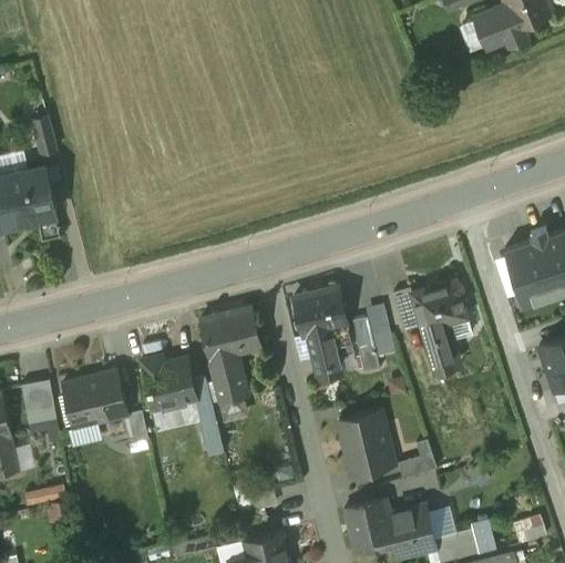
[(441,0),(447,14),(481,0),(441,0)]
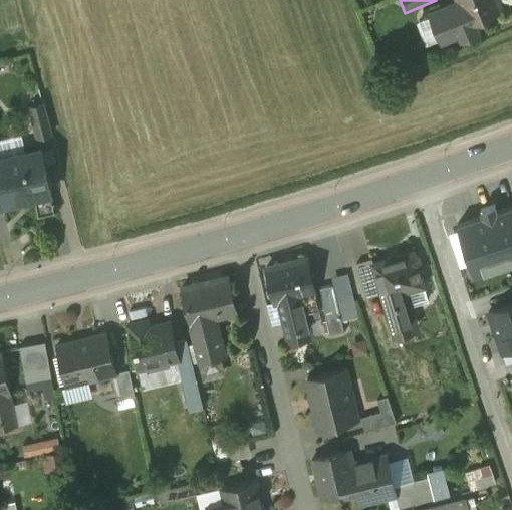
[(495,0),(455,0),(457,4),(429,16),(441,45),(459,37),(460,41),(477,34),(473,24),(501,12),(495,0)]
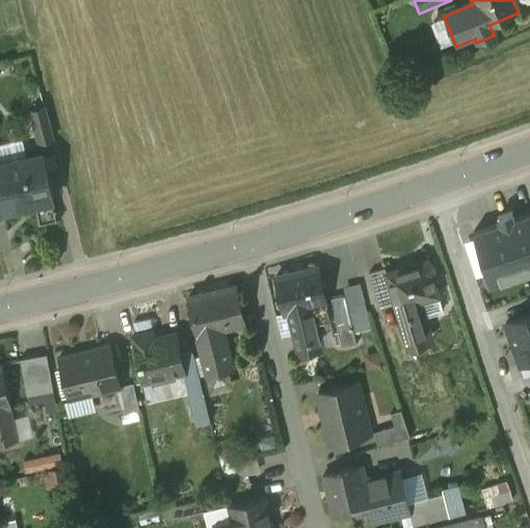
[(44,108),(29,112),(37,144),(52,141),(44,108)]
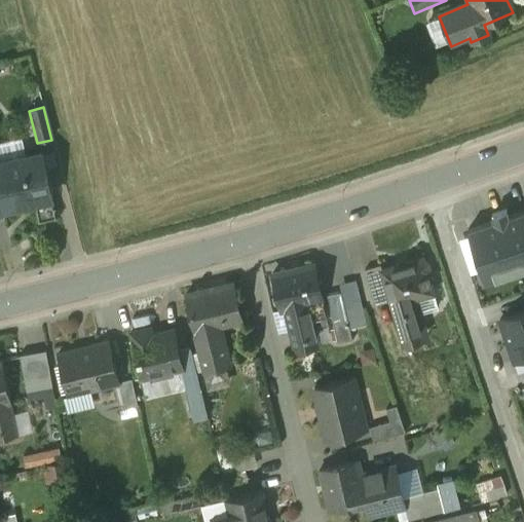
[(42,154),(0,164),(0,212),(2,212),(23,207),(22,206),(52,198),(42,154)]
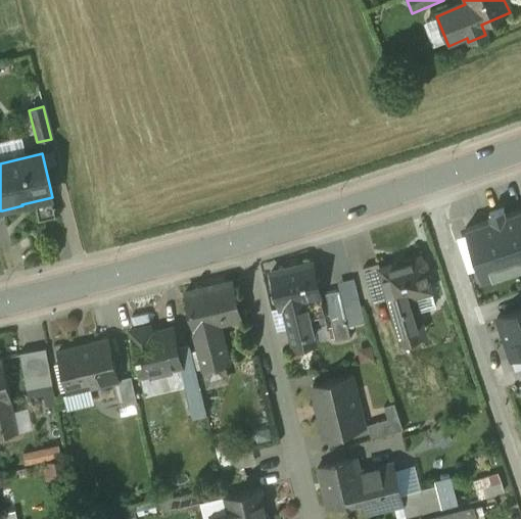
[(520,211),(504,218),(502,211),(487,217),(489,223),(464,232),(477,273),(487,270),(490,279),(520,269),(520,211)]
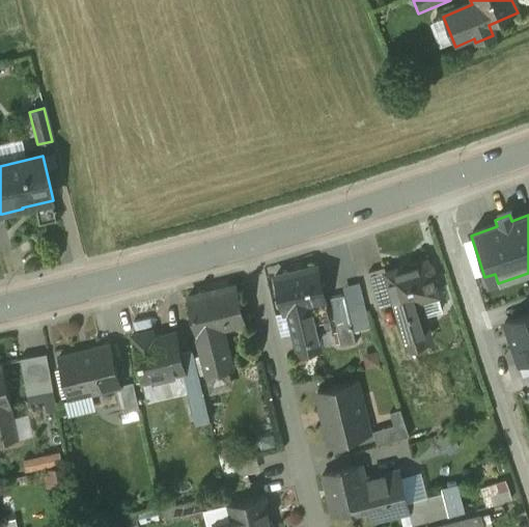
[(384,275),(392,306),(394,311),(414,306),(437,299),(430,278),(433,275),(430,268),(426,266),(425,262),(384,275)]
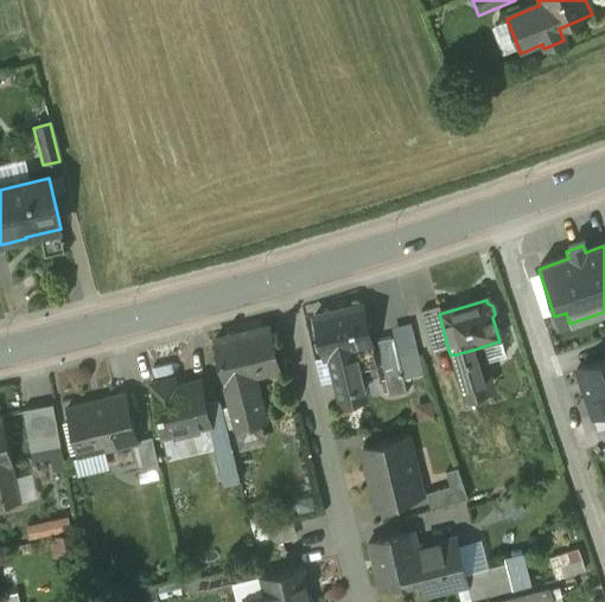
[(361,307),(313,319),(324,360),(328,360),(339,408),(365,402),(358,372),(376,367),(361,307)]
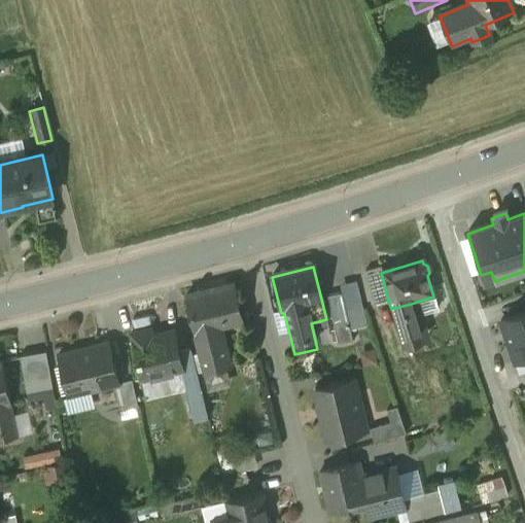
[(380,269),(364,273),(375,308),(389,304),(381,273),(380,269)]
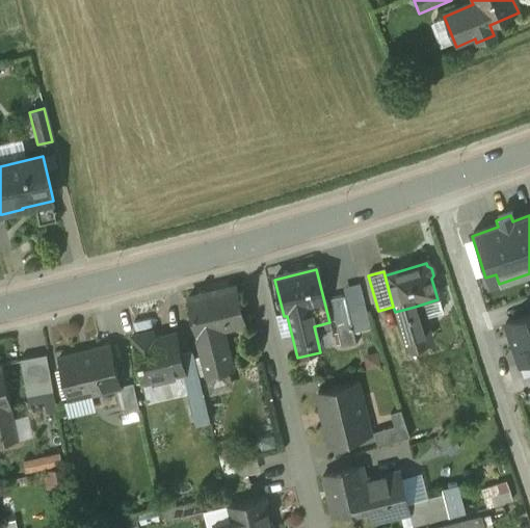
[(235,290),(188,300),(187,300),(196,340),(197,340),(206,378),(231,372),(221,335),(244,328),(235,289),(235,290)]
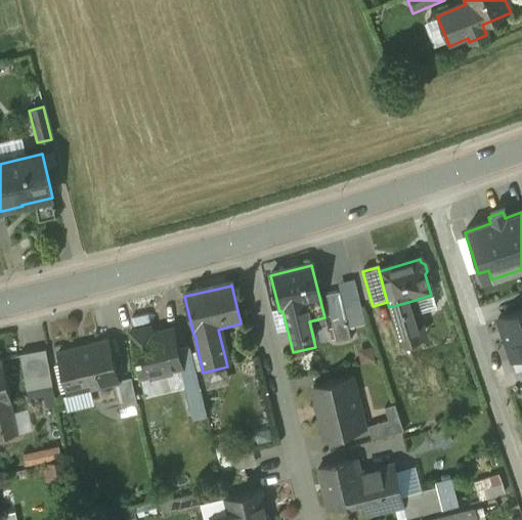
[(350,341),(339,293),(323,296),(335,344),(350,341)]
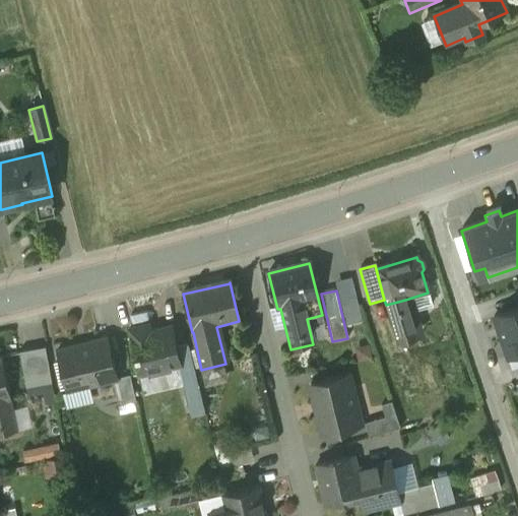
[(405,300),(386,305),(395,335),(414,329),(405,300)]
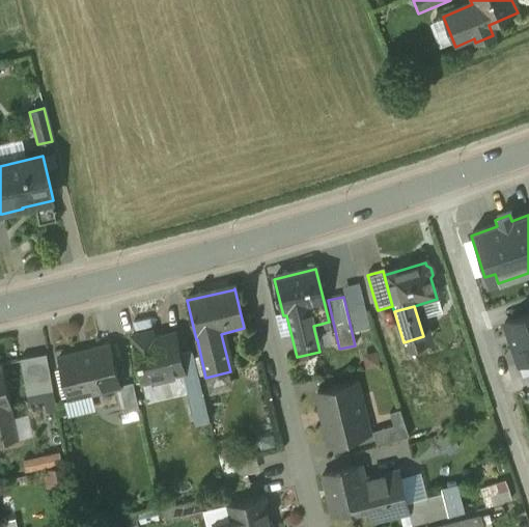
[(528,317),(503,327),(517,367),(528,363),(528,317)]
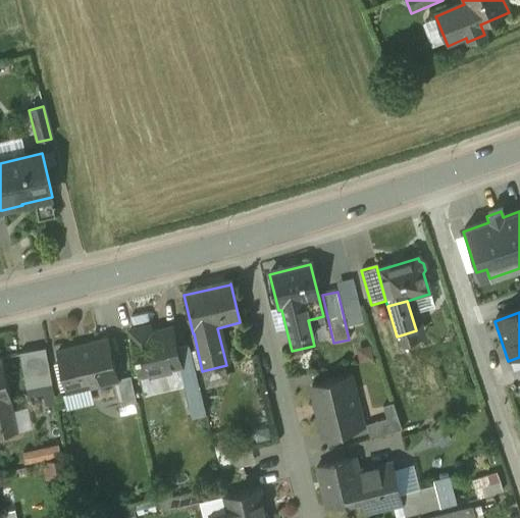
[(171,329),(149,334),(148,327),(128,331),(140,377),(178,369),(180,368),(176,350),(171,329)]
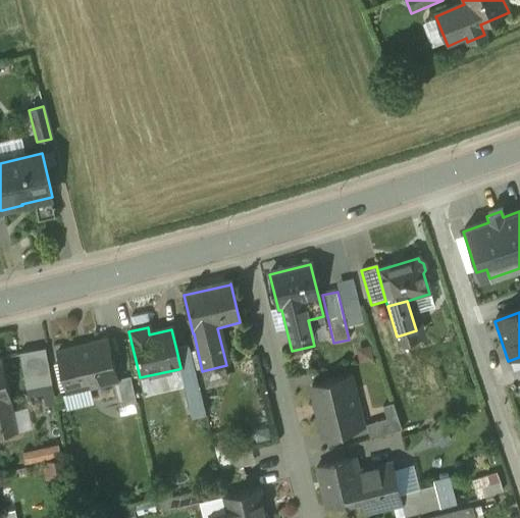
[(107,342),(56,355),(66,395),(112,383),(117,382),(107,342)]
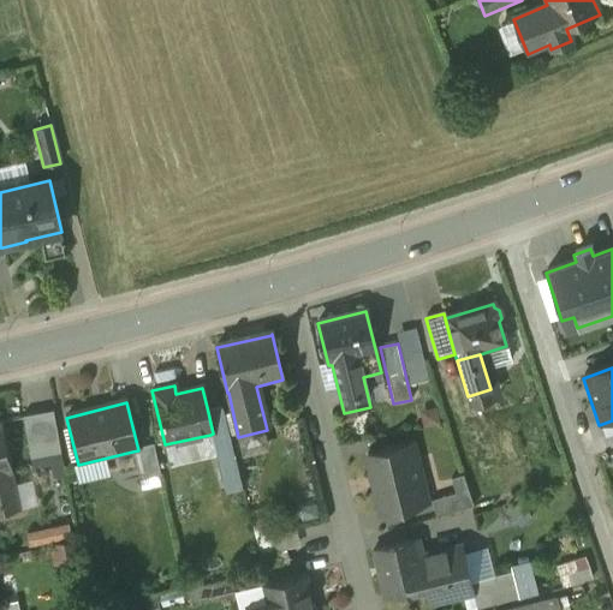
[(221,410),(208,412),(213,434),(210,435),(215,455),(232,452),(221,410)]
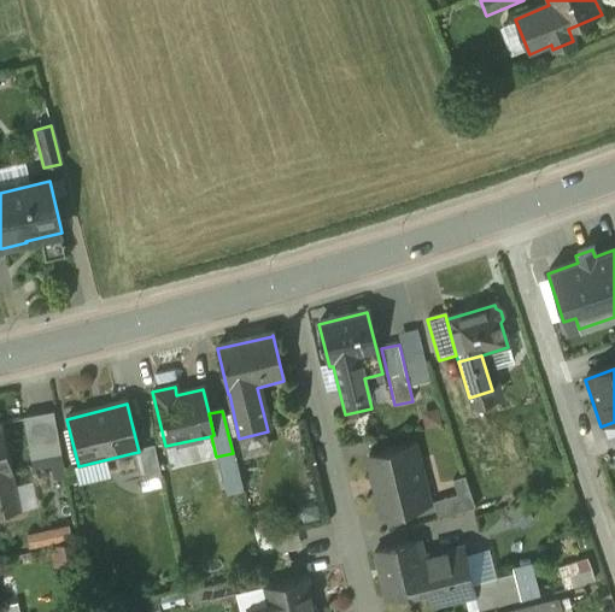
[(24,416),(31,471),(62,468),(56,412),(24,416)]
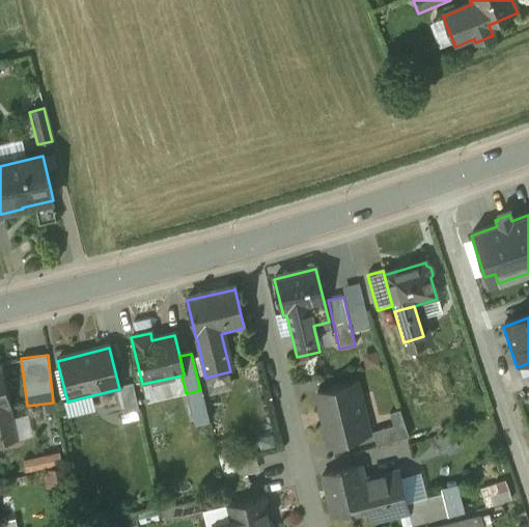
[(1,367),(0,367),(0,412),(10,410),(1,367)]
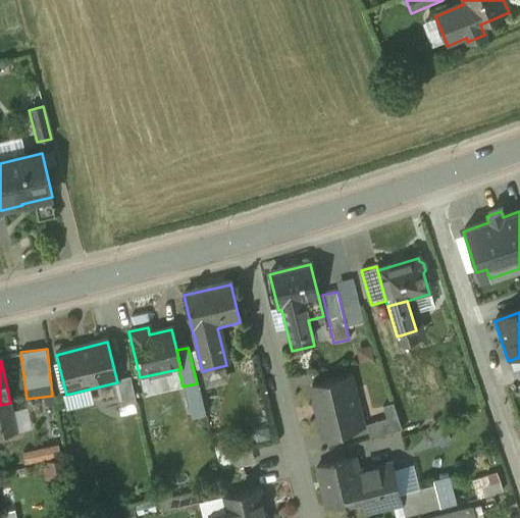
[(117,382),(112,383),(118,410),(136,406),(130,379),(117,382)]
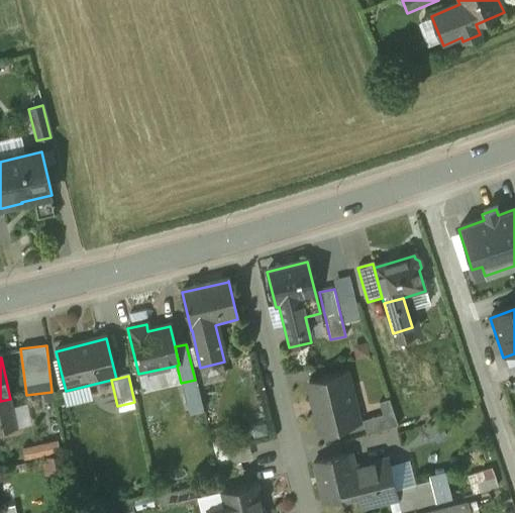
[(345,376),(308,385),(320,434),(357,424),(345,376)]
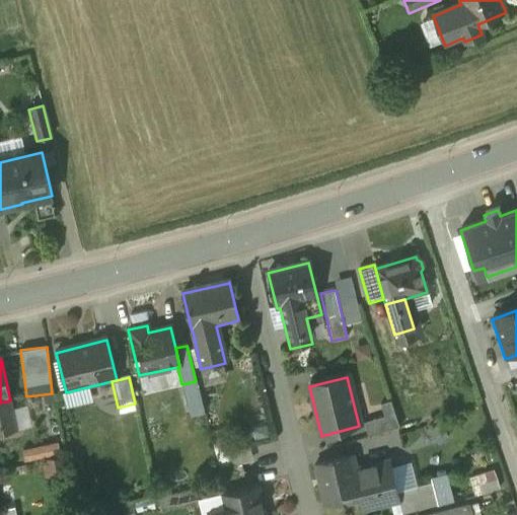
[(196,381),(181,384),(190,419),(204,415),(196,381)]
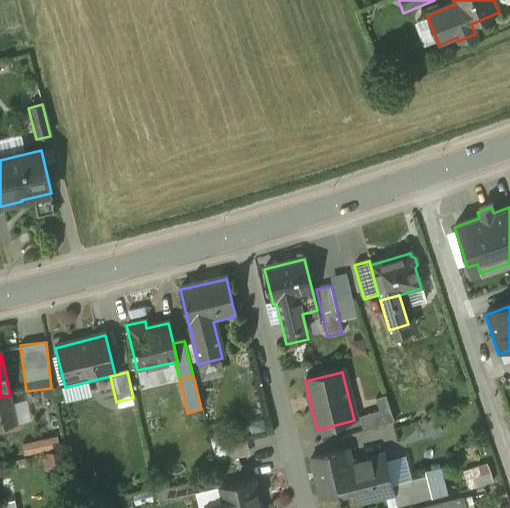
[(10,395),(0,397),(0,429),(17,426),(10,395)]
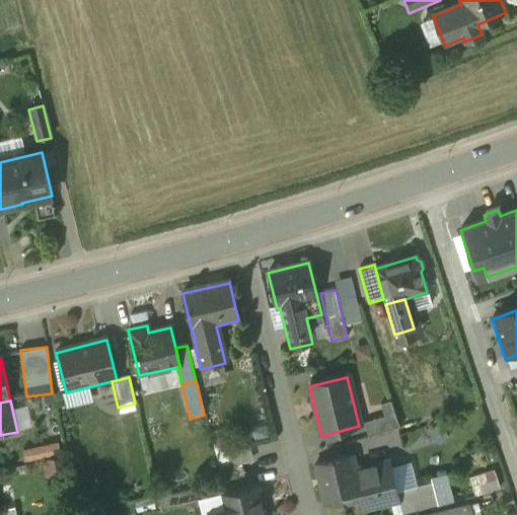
[(389,402),(379,407),(383,418),(393,415),(389,402)]
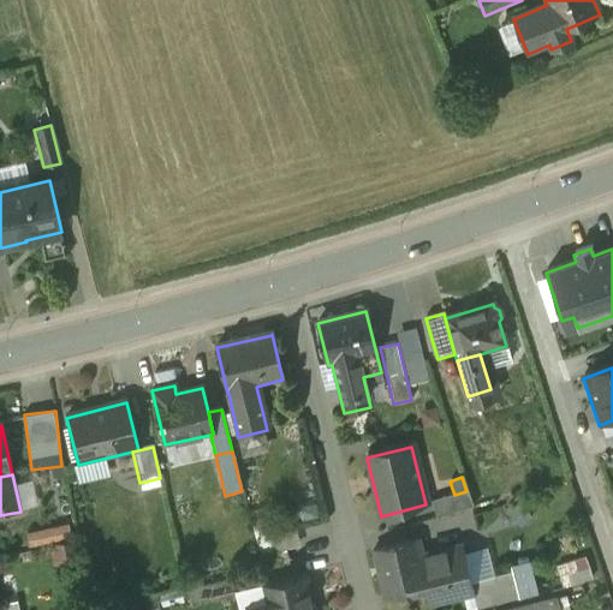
[(454,495),(430,502),(435,520),(472,509),(466,491),(454,495)]
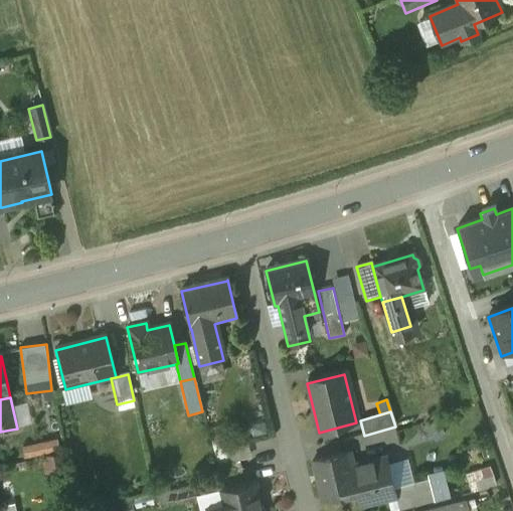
[(434,428),(420,432),(424,445),(438,441),(434,428)]
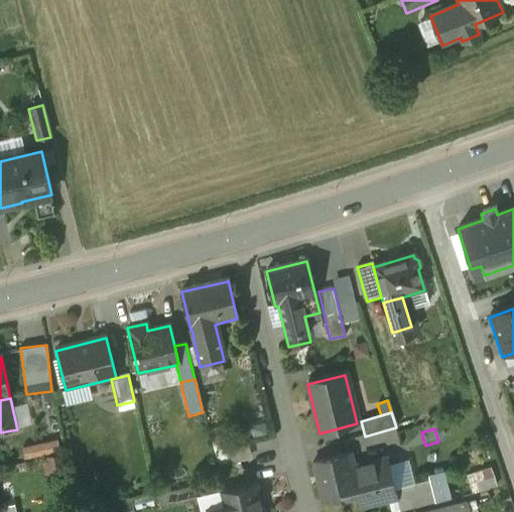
[(21,448),(23,459),(60,451),(57,439),(21,448)]
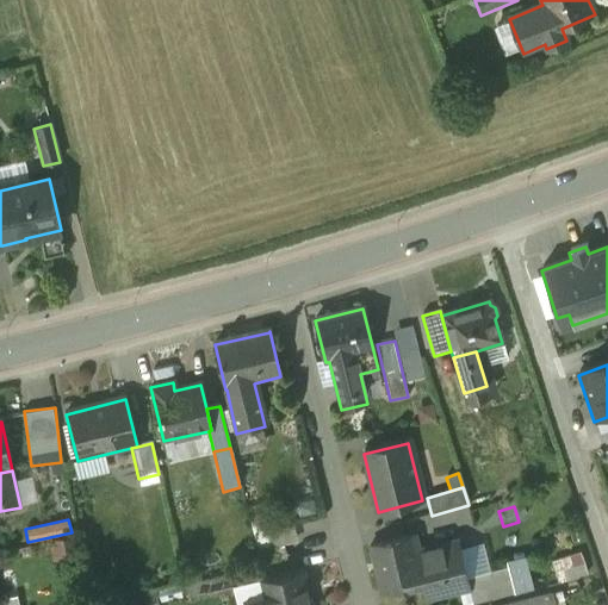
[(457,543),(416,553),(413,538),(372,548),(383,593),(423,584),(427,600),(469,591),(457,543)]
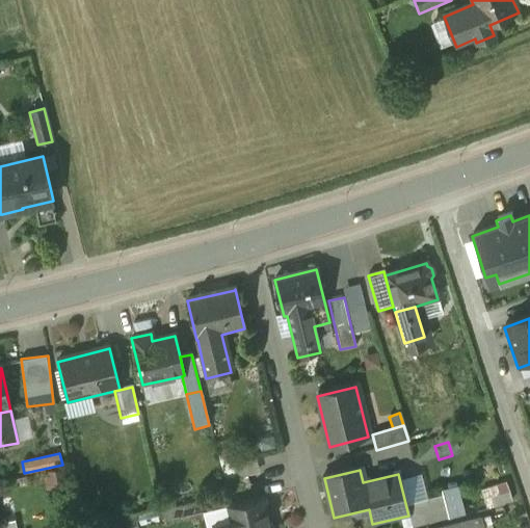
[(442,497),(406,505),(412,527),(416,527),(448,520),(442,497)]
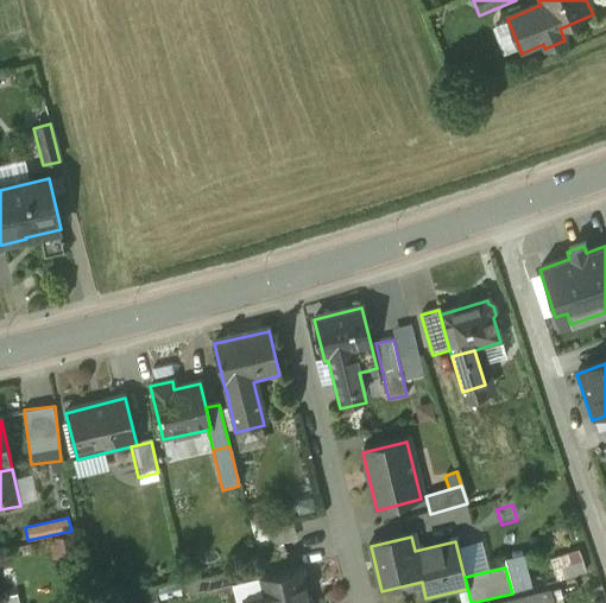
[(310,602),(303,570),(262,581),(266,598),(251,602),(310,602)]
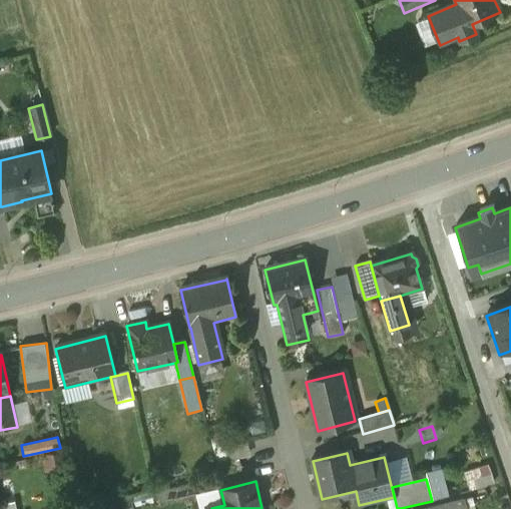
[(194,484),(171,490),(174,501),(196,495),(194,484)]
